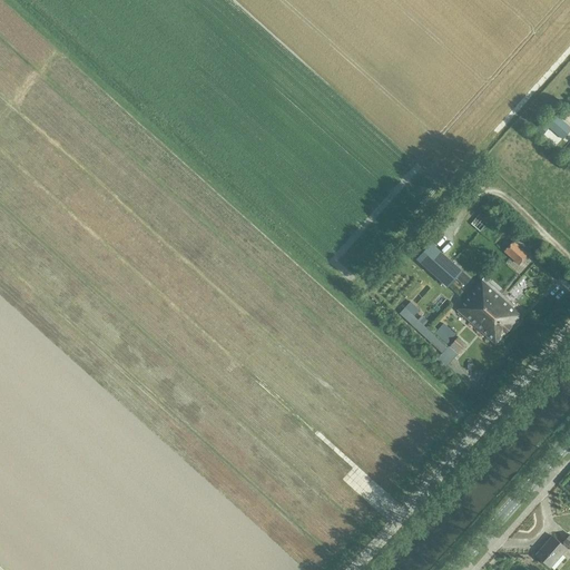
[(562,139),(569,129),(569,126),(551,110),(541,121),(562,139)]
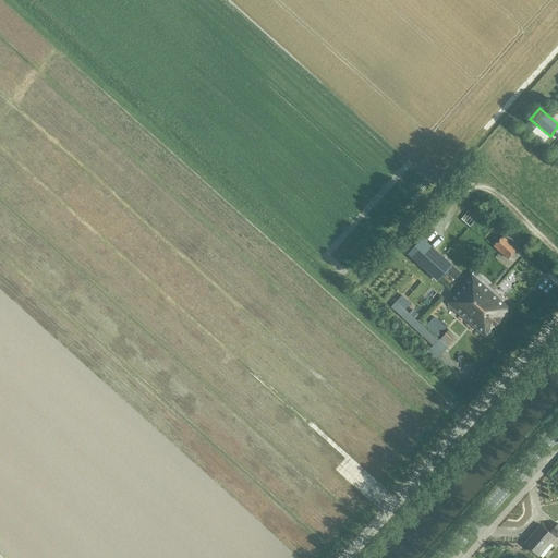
[(470,226),(482,213),(472,205),(460,218),(470,226)]
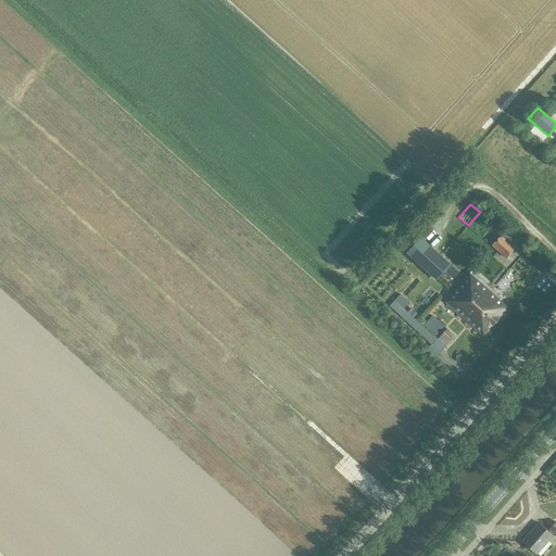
[(501,232),(492,242),(506,256),(515,245),(501,232)]
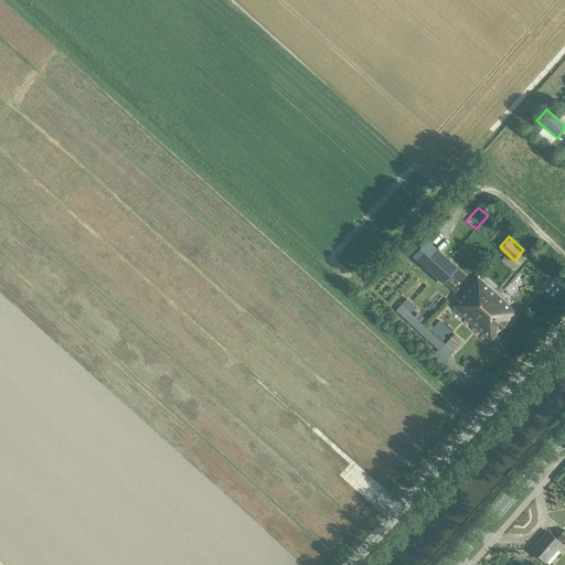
[(444,283),(457,268),(428,242),(414,256),(444,283)]
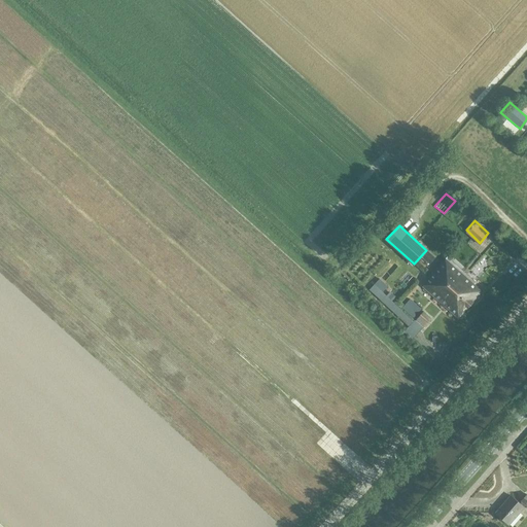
[(422,255),(429,262),(436,256),(429,249),(422,255)]
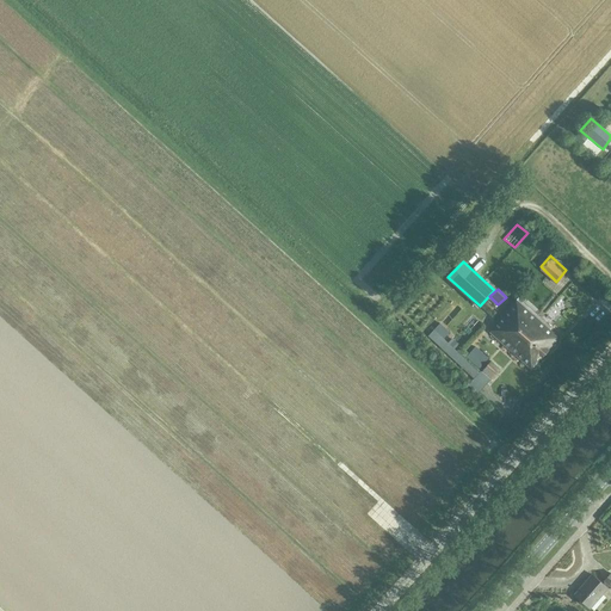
[(491,333),(524,363),(531,369),(560,337),(550,329),(553,327),(519,297),(497,321),(499,322),(491,333)]
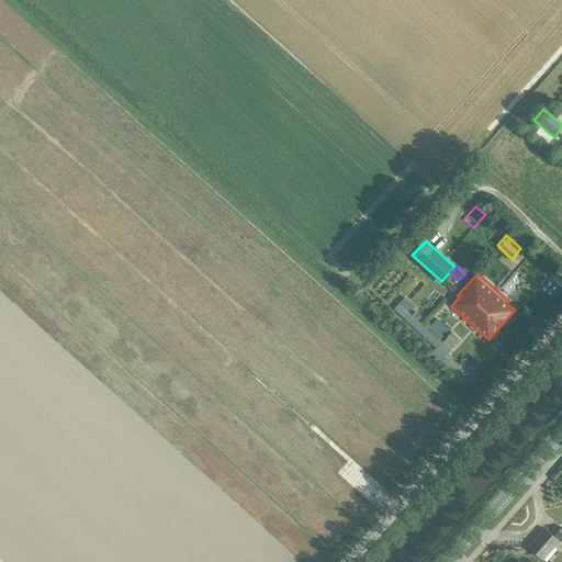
[(436,348),(441,343),(418,321),(423,316),(416,311),(413,315),(408,312),(414,305),(406,298),(400,304),(400,303),(394,308),(436,348)]
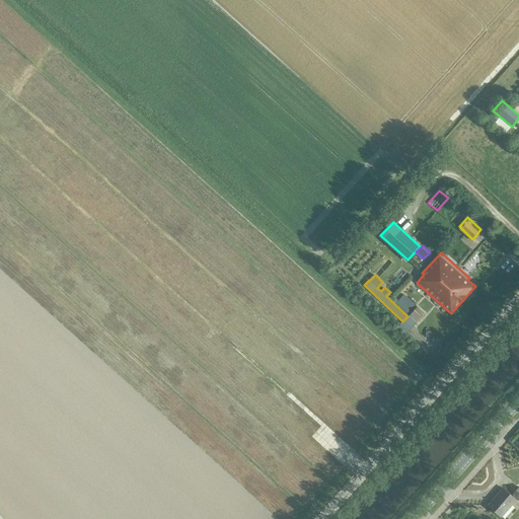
[(408,313),(416,304),(403,294),(396,303),(408,313)]
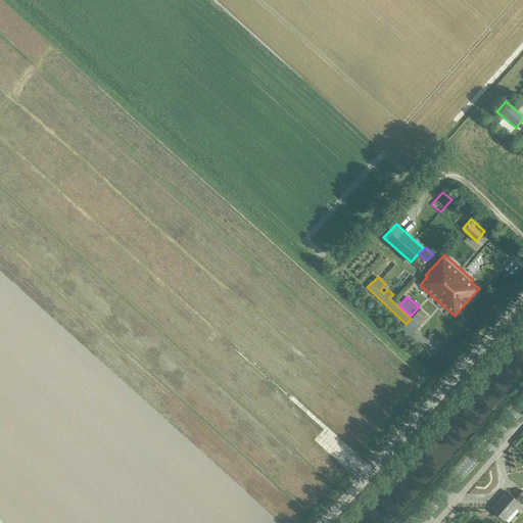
[(427,316),(423,311),(420,310),(413,318),(420,324),(427,316)]
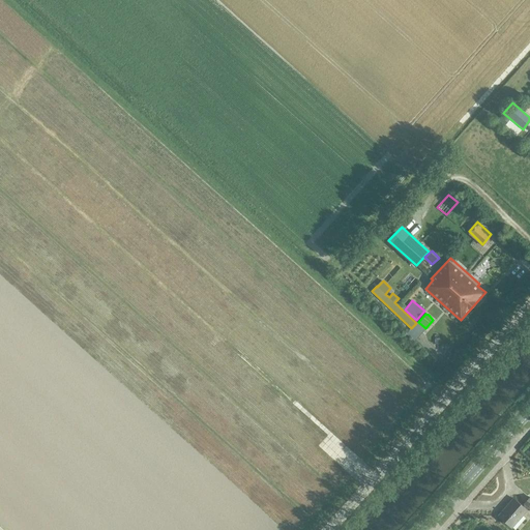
[(415,342),(425,329),(417,322),(406,333),(415,342)]
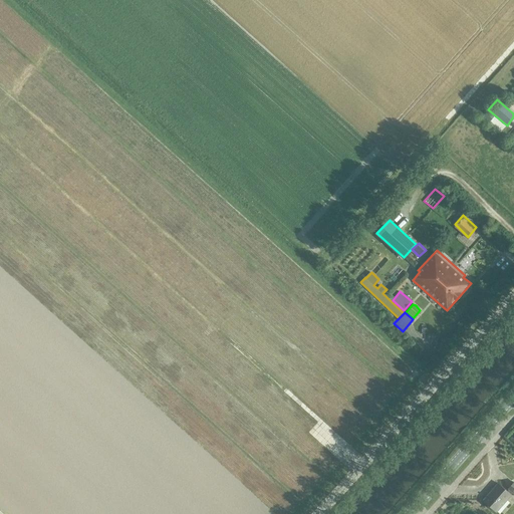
[(499,483),(484,500),(497,511),(513,492),(513,480),(510,477),(505,483),(502,486),(499,483)]
